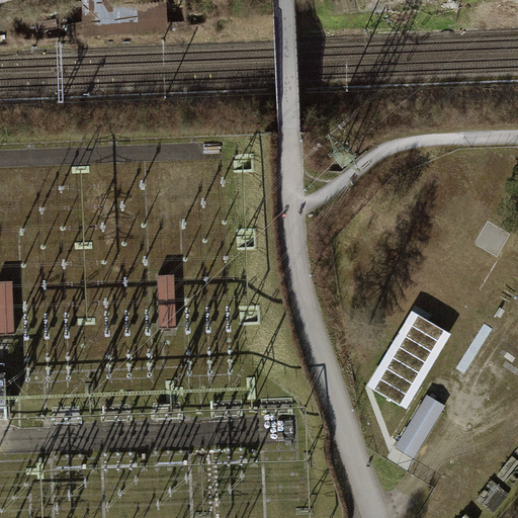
[(174,274),(156,275),(158,328),(176,327),(174,274)]
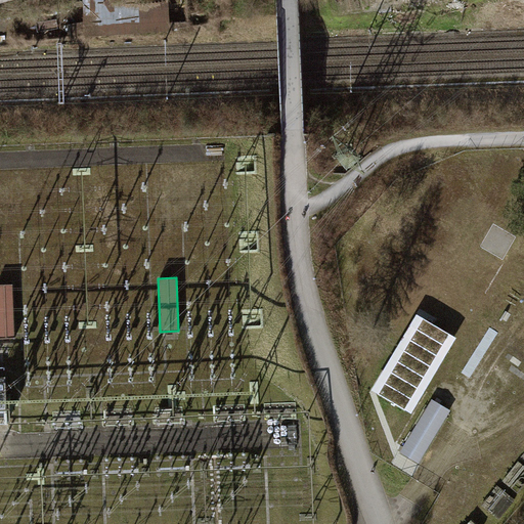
[(14,285),(0,285),(0,338),(15,338),(14,285)]
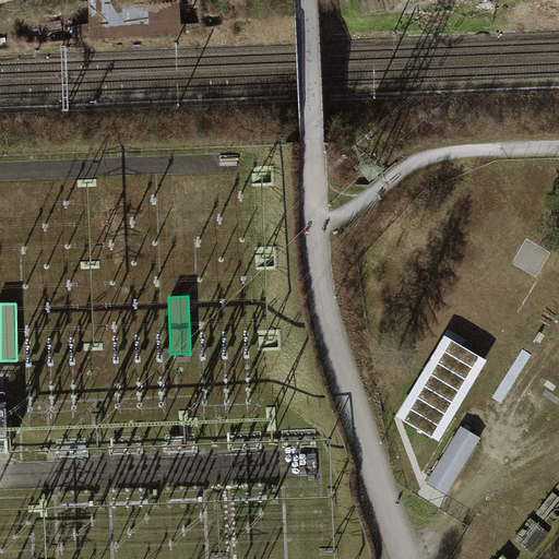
[(445,336),(397,416),(439,441),(486,360),(445,336)]
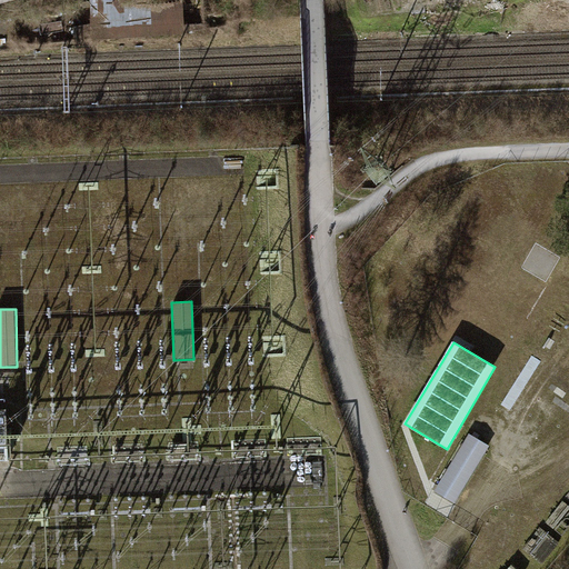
[(468,435),(435,491),(455,503),(489,447),(468,435)]
